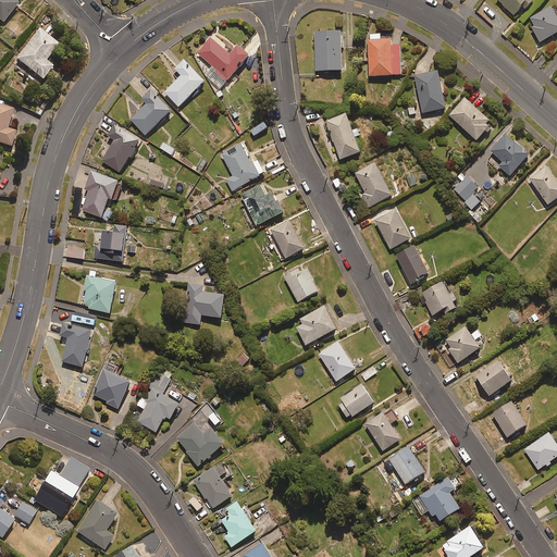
[(20,2),(16,0),(0,0),(0,19),(3,22),(20,2)]
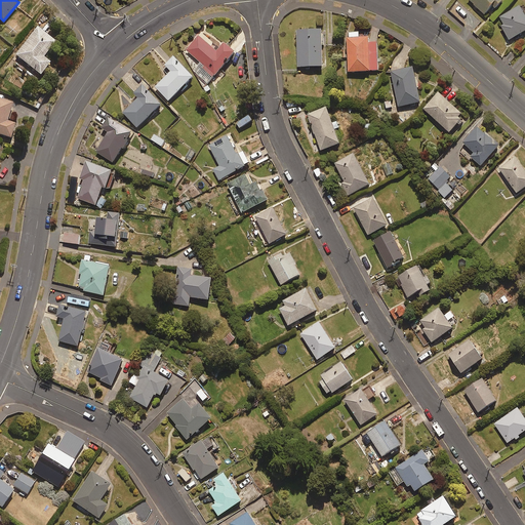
[(470,0),(484,13),(492,5),(495,8),(502,0),(470,0)]
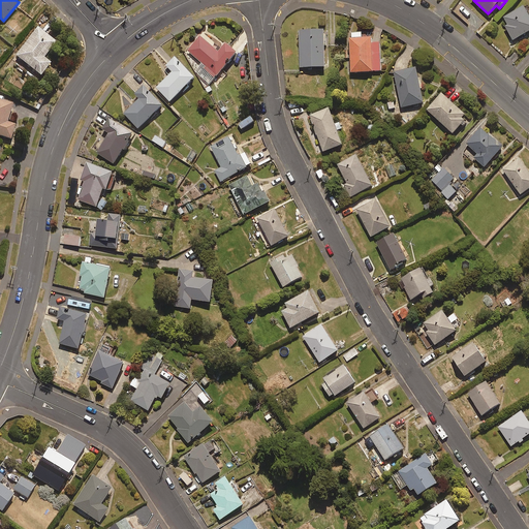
[(528,29),(528,14),(523,5),(502,18),(507,25),(505,26),(512,39),(528,29)]
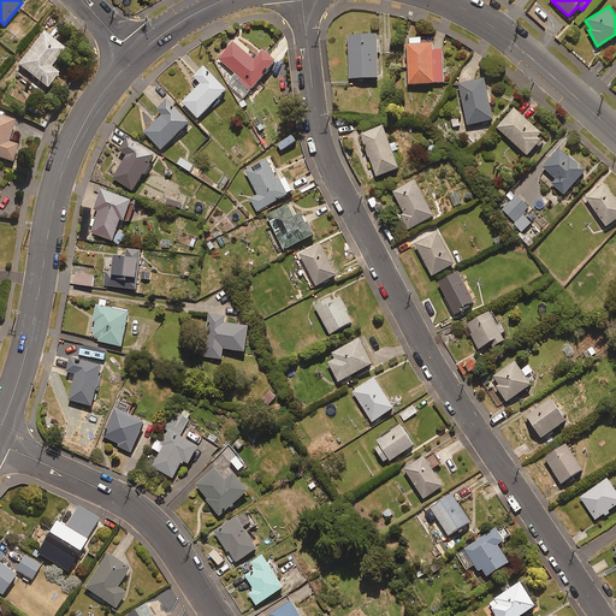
[(66,47),(46,30),(19,64),(48,87),(60,72),(52,65),(66,47)]
